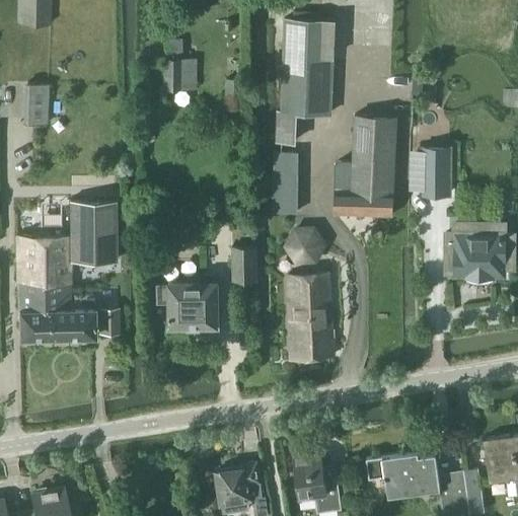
[(50,26),(51,0),(17,0),(17,25),(50,26)]
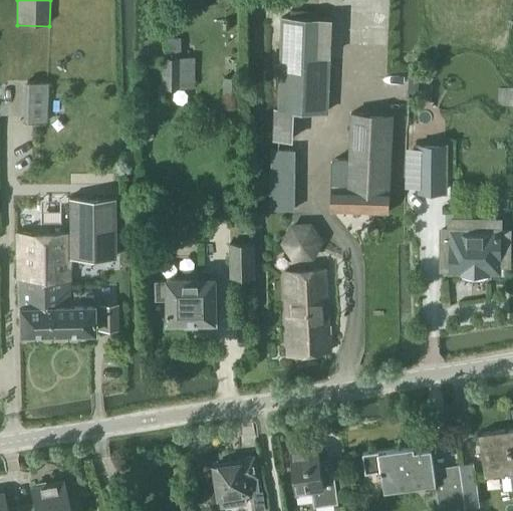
[(292,143),(294,112),(328,113),(330,58),(317,57),(319,21),(283,20),(279,111),(274,111),(273,143),(292,143)]
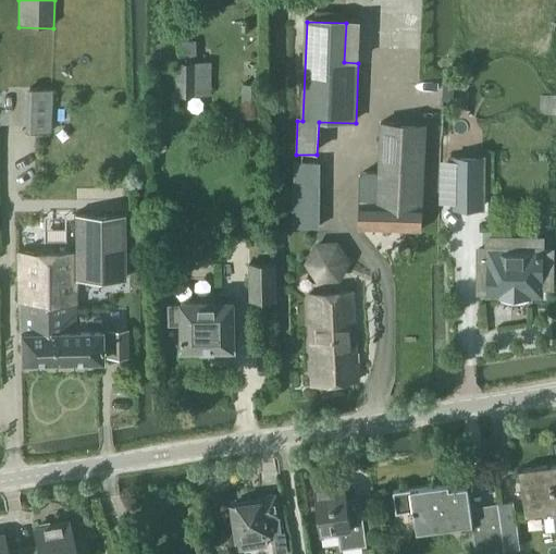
[(211,99),(211,65),(176,64),(176,98),(211,99)]
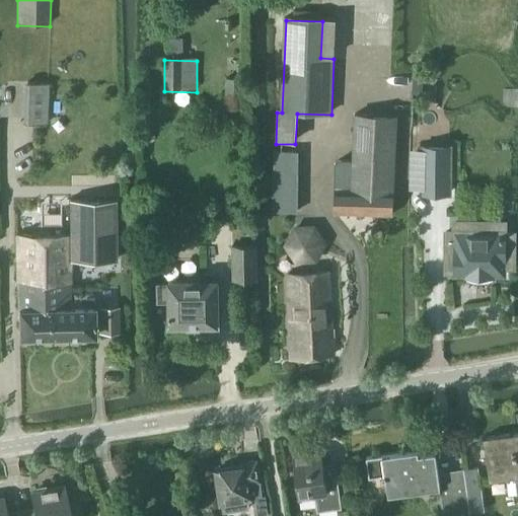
[(226,111),(242,111),(241,80),(226,80),(226,111)]
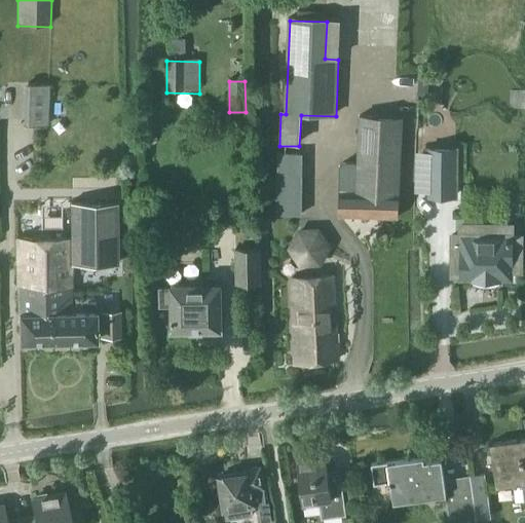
[(46,128),(48,87),(28,86),(26,127),(46,128)]
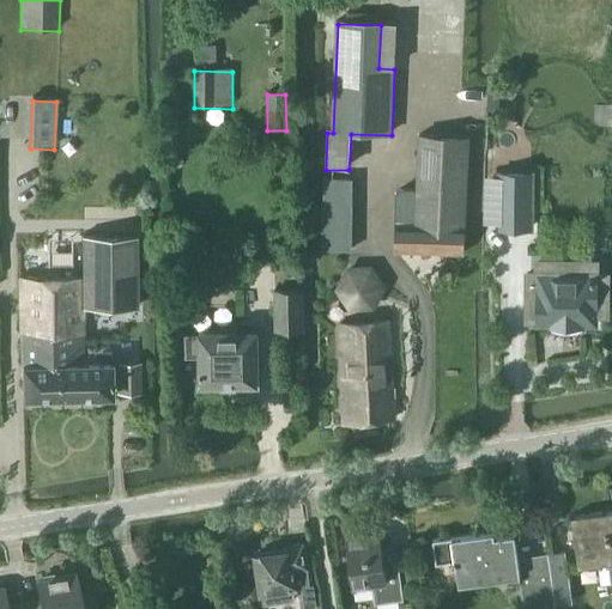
[(465,256),(468,140),(419,136),(417,206),(395,205),(394,254),(465,256)]
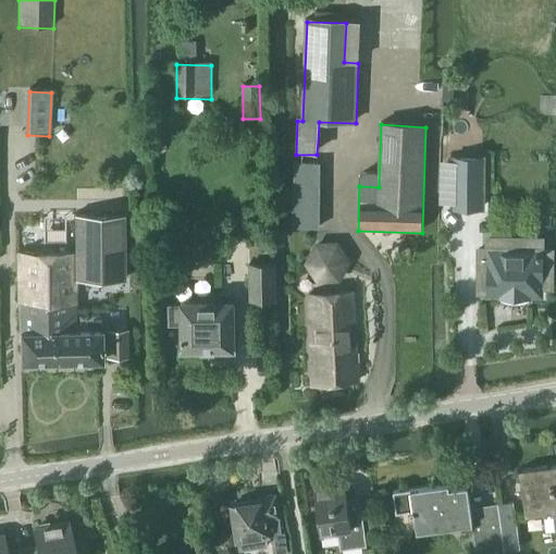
[(483,161),(454,161),(454,210),(456,210),(480,211),(480,210),(482,210),(483,161)]
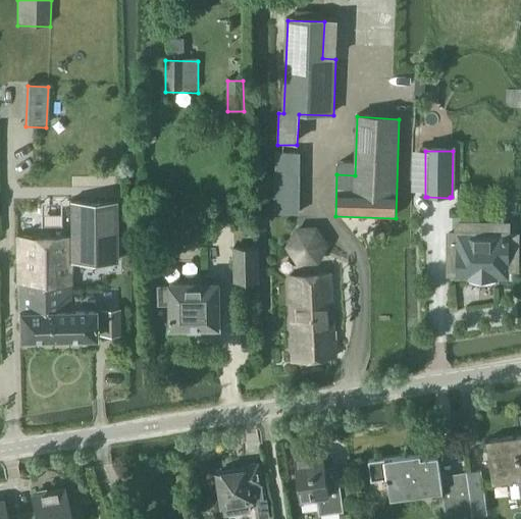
[(299,154),(280,155),(277,154),(277,175),(275,175),(275,204),(274,204),(273,216),(299,216),(299,154)]
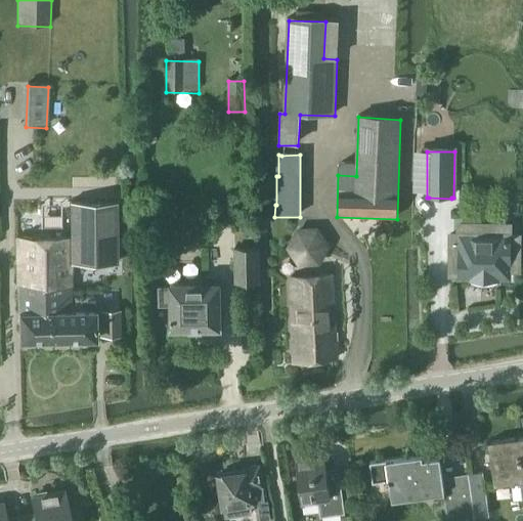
[(117,265),(116,205),(70,205),(71,241),(17,241),(19,341),(50,341),(49,312),(54,312),(53,301),(72,301),(72,266),(117,265)]
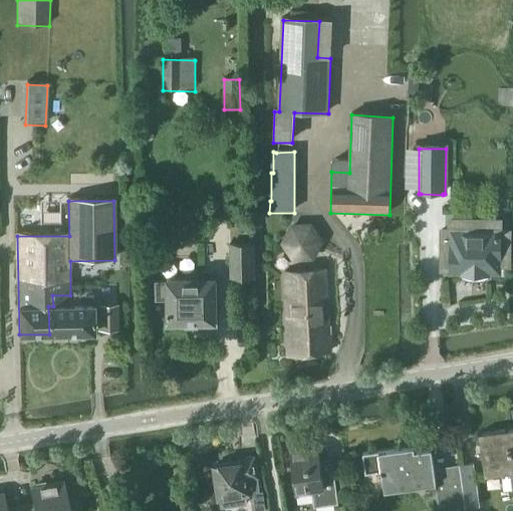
[(509,267),(510,236),(500,236),(500,223),(452,223),(452,233),(442,233),(441,272),(451,272),(451,275),(464,275),(464,277),(486,277),(486,275),(499,275),(499,267),(509,267)]
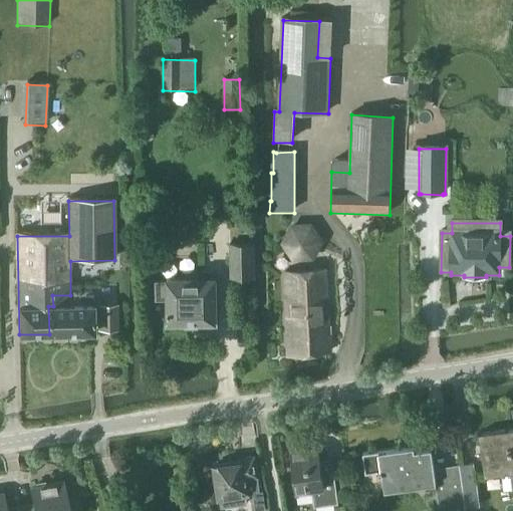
[(314,261),(322,243),(311,227),(292,228),(283,246),(294,262),(314,261)]
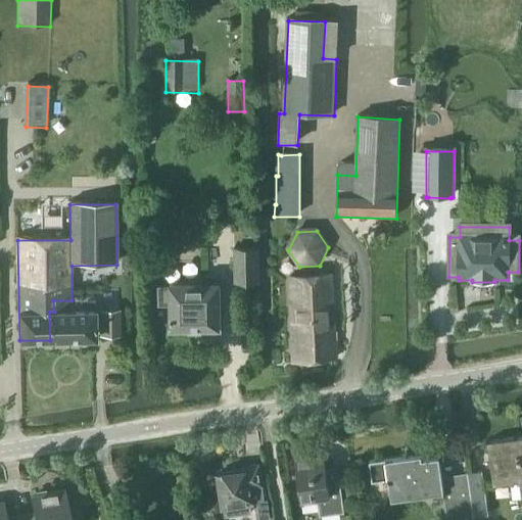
[(259,284),(258,284),(258,251),(234,251),(234,284),(234,285),(259,285),(259,284)]
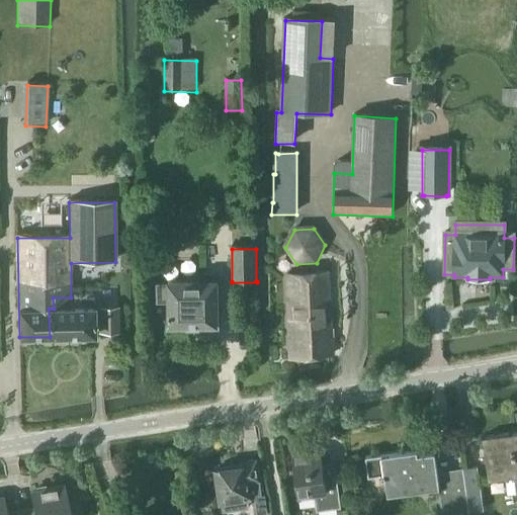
[(291,360),(334,357),(329,274),(286,276),(291,360)]
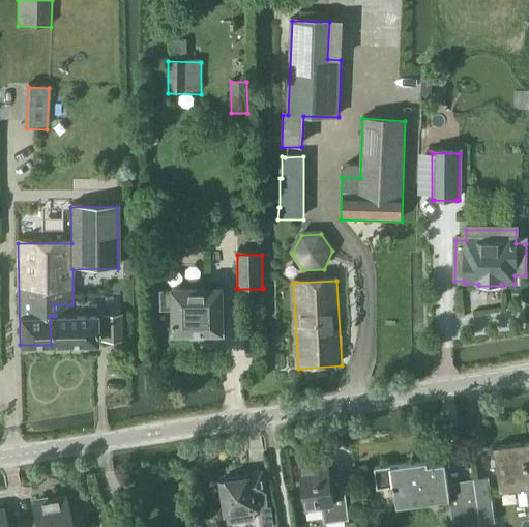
[(224,333),(223,333),(222,289),(172,290),(172,294),(160,294),(160,312),(172,312),(173,334),(172,334),(172,335),(224,334),(224,333)]
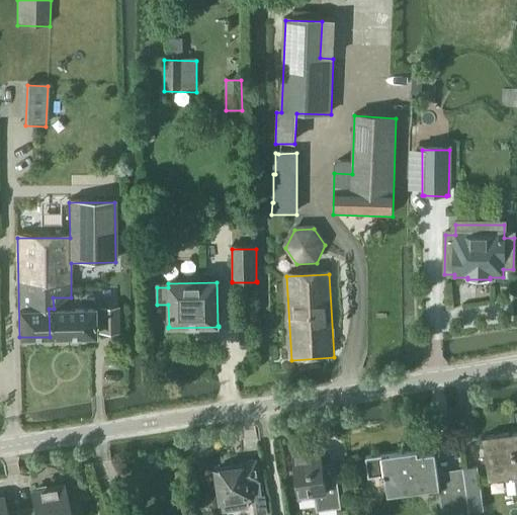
[(54,309),(49,309),(50,337),(93,336),(93,295),(74,296),(74,298),(71,299),(71,297),(53,297),(54,309)]
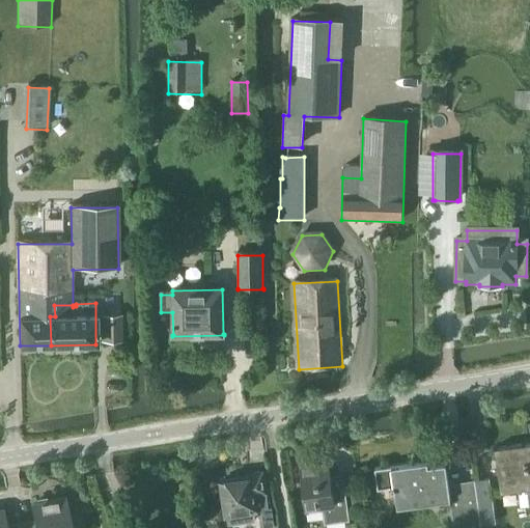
[(102,344),(122,343),(121,316),(101,317),(102,344)]
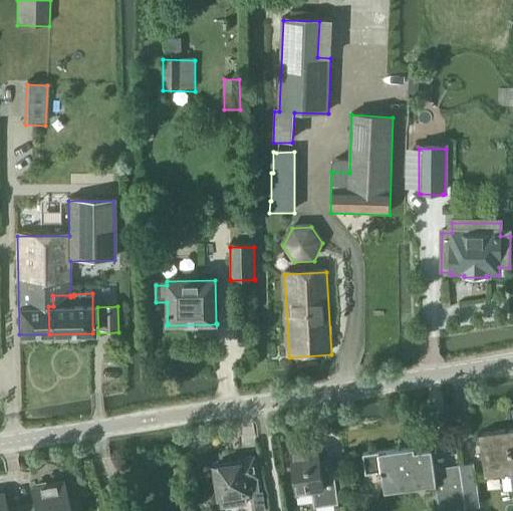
[(507,433),(480,437),(486,479),(502,476),(504,492),(512,490),(512,468),(507,433)]
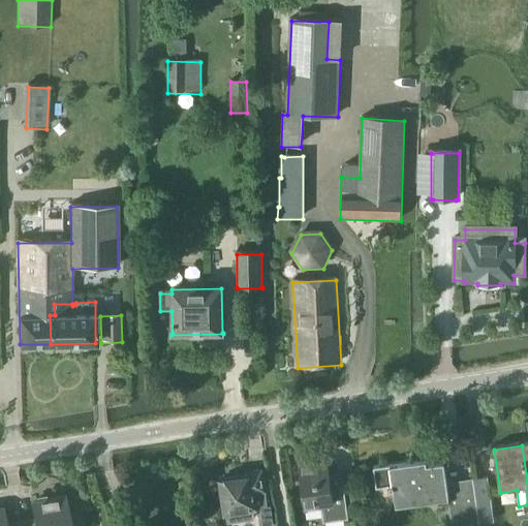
[(323,524),(349,521),(344,486),(331,488),(328,463),(299,467),(306,514),(322,512),(323,524)]
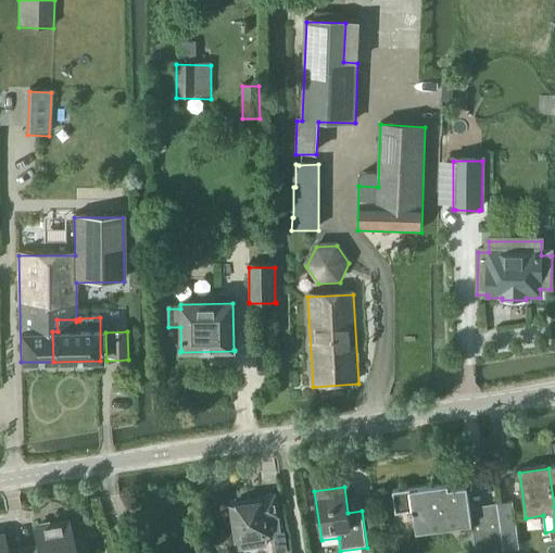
[(504,552),(499,515),(470,518),(466,488),(439,491),(439,487),(393,493),(395,515),(414,513),(416,533),(470,526),(475,552),(504,552)]
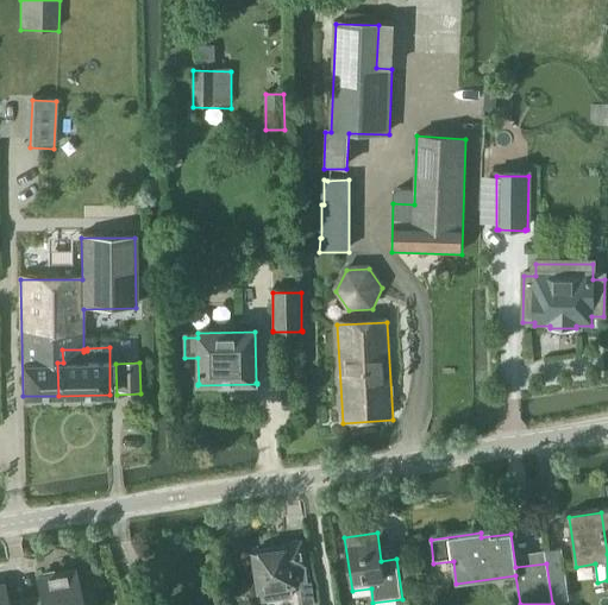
[(271,550),(254,555),(259,597),(261,596),(262,604),(270,604),(293,600),(292,592),(296,591),(296,590),(300,590),(302,604),(314,604),(312,586),(308,586),(305,567),(306,567),(302,543),(271,548),(271,550)]
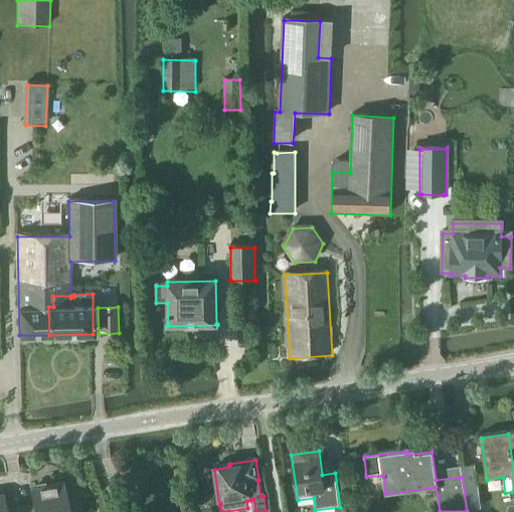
[(79,511),(77,501),(66,504),(62,485),(31,491),(34,507),(20,510),(20,511),(79,511)]
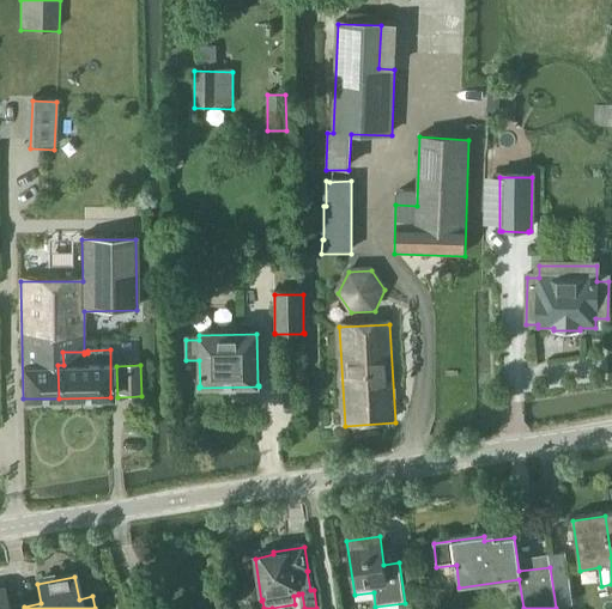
[(567,608),(574,607),(570,578),(555,580),(558,608),(567,608)]
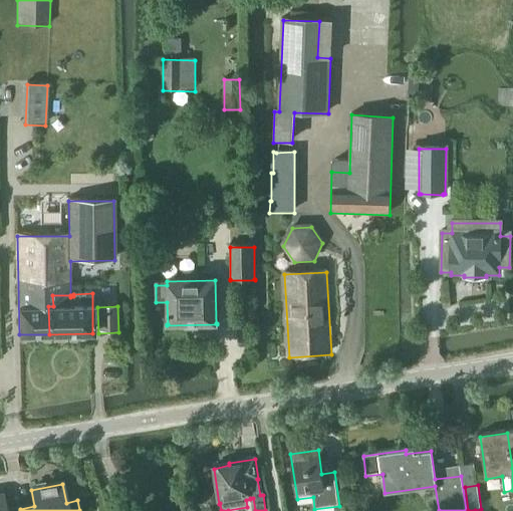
[(20,510),(20,509),(15,510),(5,510),(2,496),(0,495),(0,510),(20,510)]
